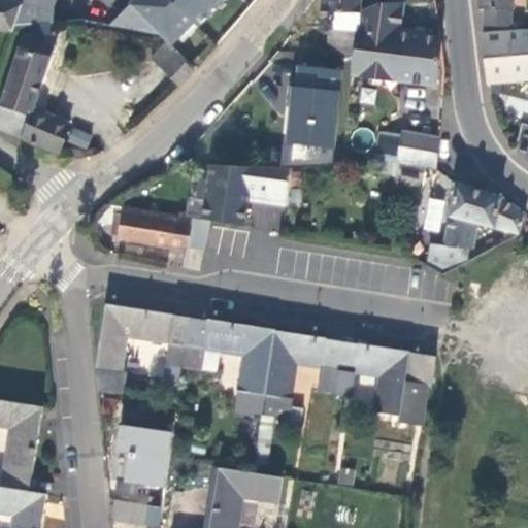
[(15,22),(22,5),(3,0),(0,0),(0,27),(12,32),(14,25),(15,22)]
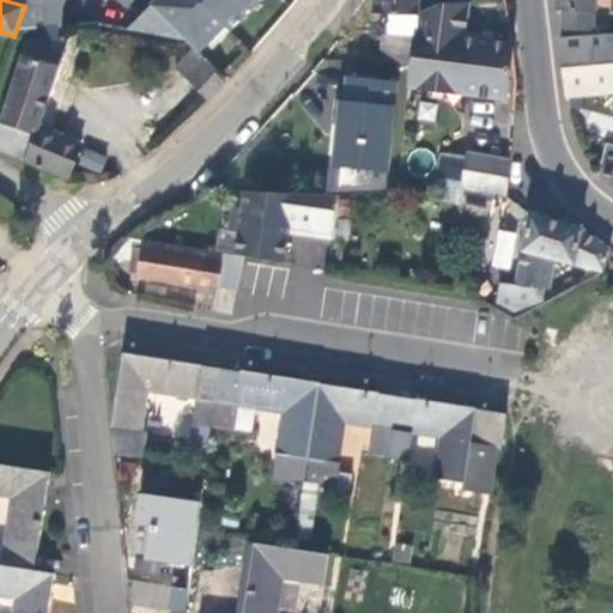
[(61,10),(64,0),(26,0),(25,6),(18,25),(17,29),(61,26),(61,10)]
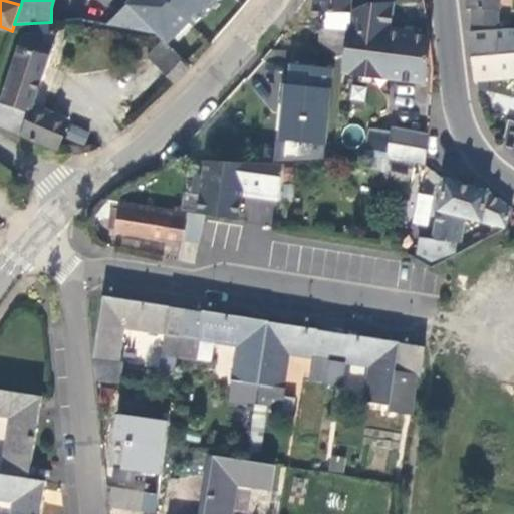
[(132,0),(107,25),(156,34),(163,42),(166,45),(188,22),(193,27),(219,0),(132,0)]
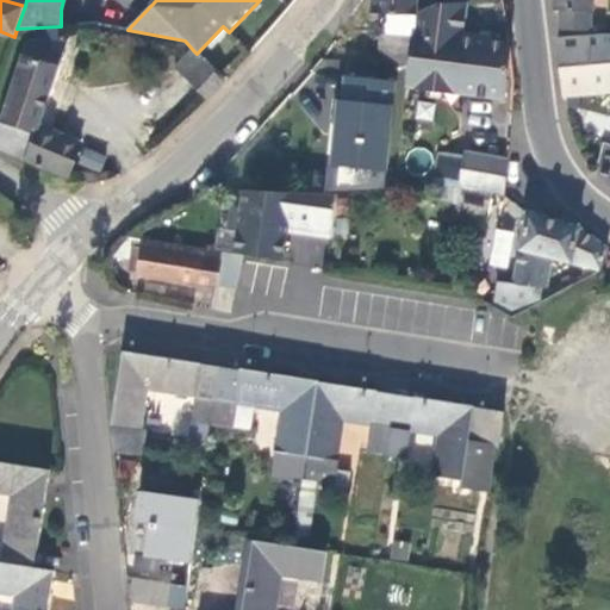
[(371,0),(371,14),(380,14),(377,64),(406,67),(411,39),(415,20),(415,0),(371,0)]
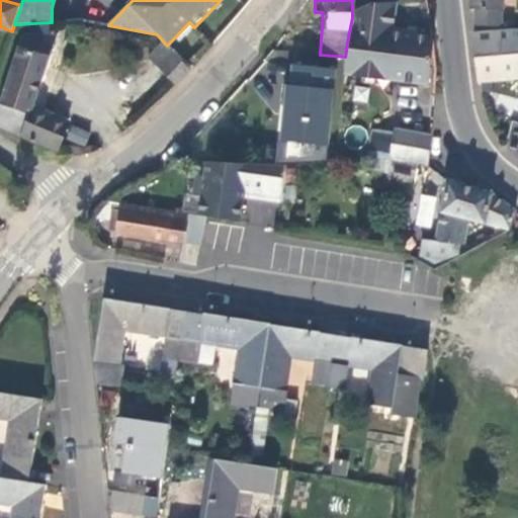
[(502,0),(470,0),(469,11),(476,11),(475,26),(500,27),(500,12),(502,12),(502,0)]
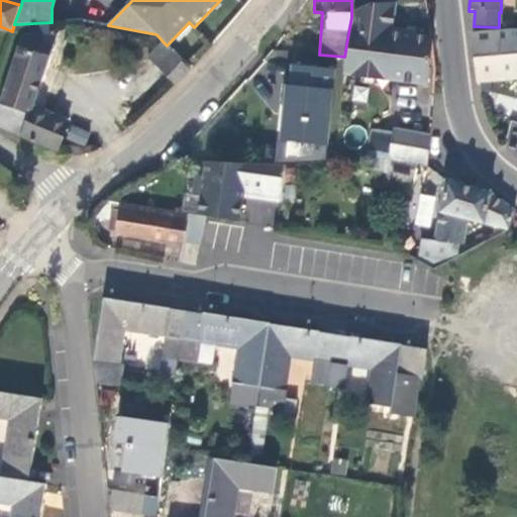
[(417,32),(393,30),(396,4),(393,4),(370,6),(351,17),(348,33),(344,57),(343,76),(427,86),(429,70),(431,37),(417,36),(417,32)]
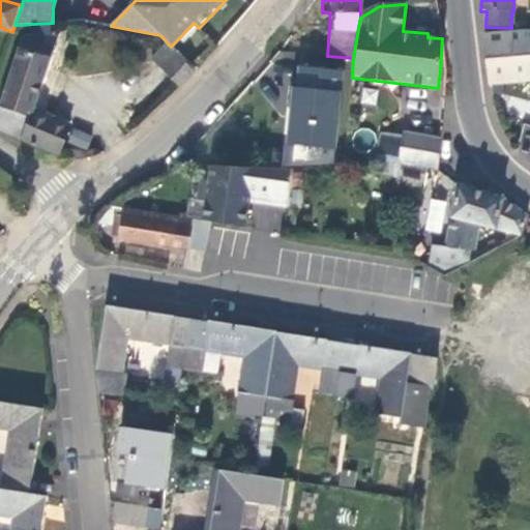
[(529,36),(529,37),(528,31),(512,33),(484,35),(490,85),(491,84),(492,97),(521,95),(520,82),(529,81),(529,99),(525,119),(529,120),(529,36)]
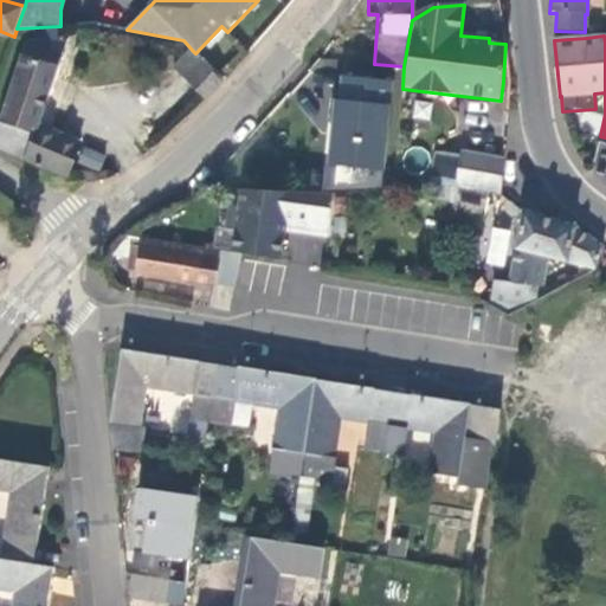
[(36,127),(68,42),(27,39),(0,122),(0,149),(65,178),(79,144),(36,127)]
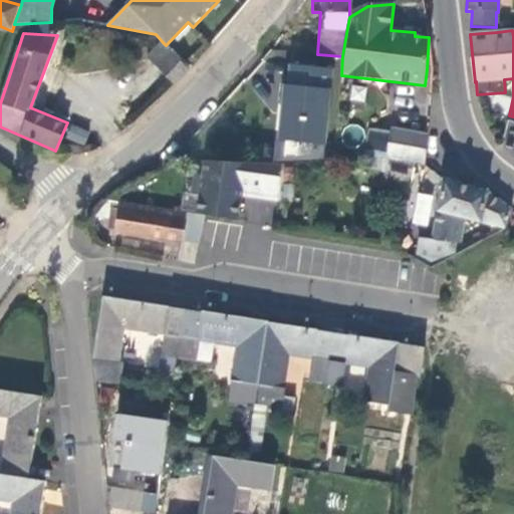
[(147,57),(156,66),(172,50),(166,45),(163,42),(147,57)]
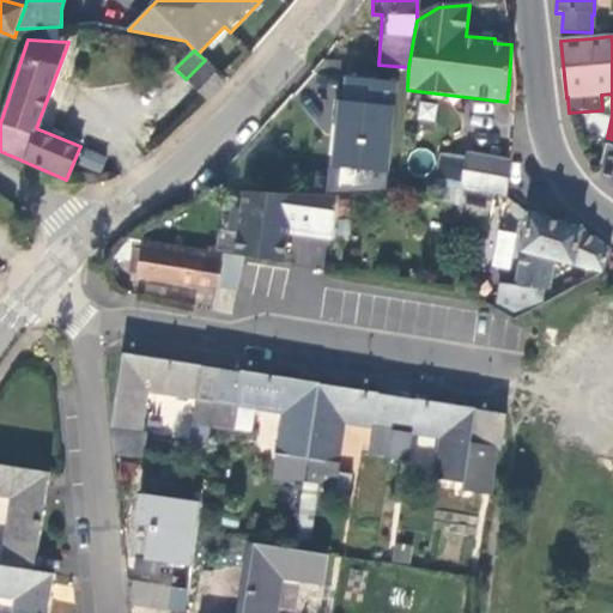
[(186,79),(207,101),(225,82),(205,60),(186,79)]
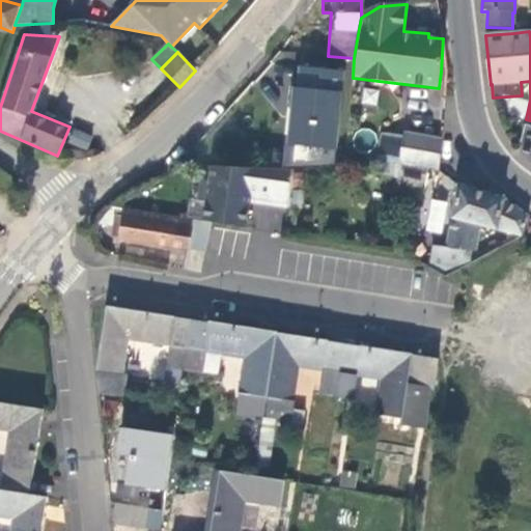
[(335,164),(342,68),(292,65),(286,160),(335,164)]
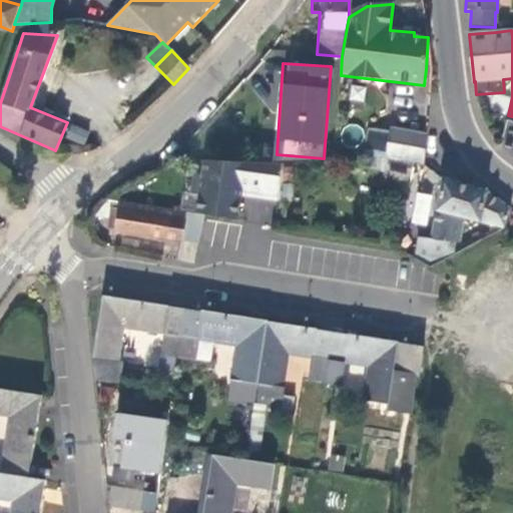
[(88,133),(71,126),(66,137),(83,144),(88,133)]
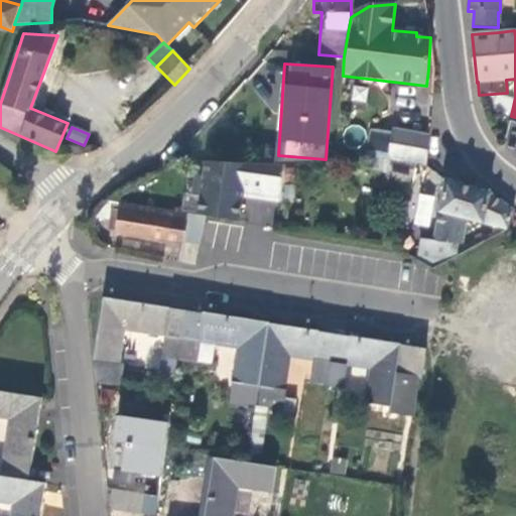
[(387,156),(388,129),(373,129),(372,155),(387,156)]
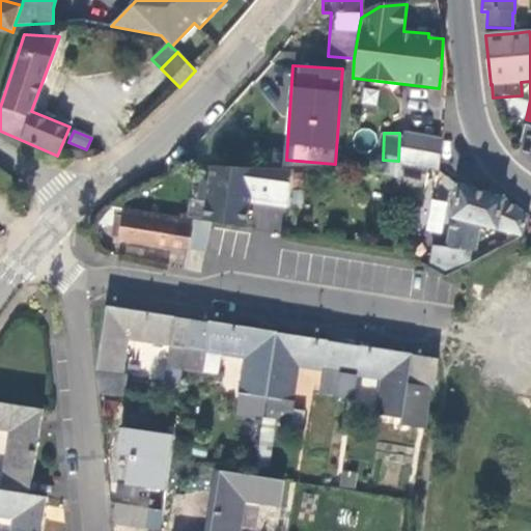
[(441,140),(406,134),(402,164),(439,171),(441,140)]
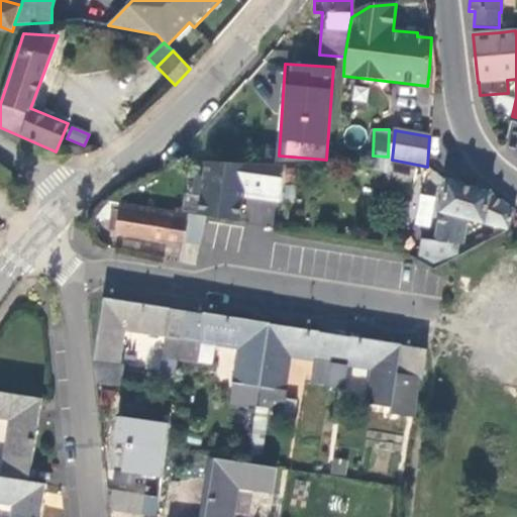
[(276,166),(199,157),(196,172),(189,171),(186,189),(194,190),(190,214),(230,220),(234,190),(241,191),(240,196),(271,200),(276,166)]
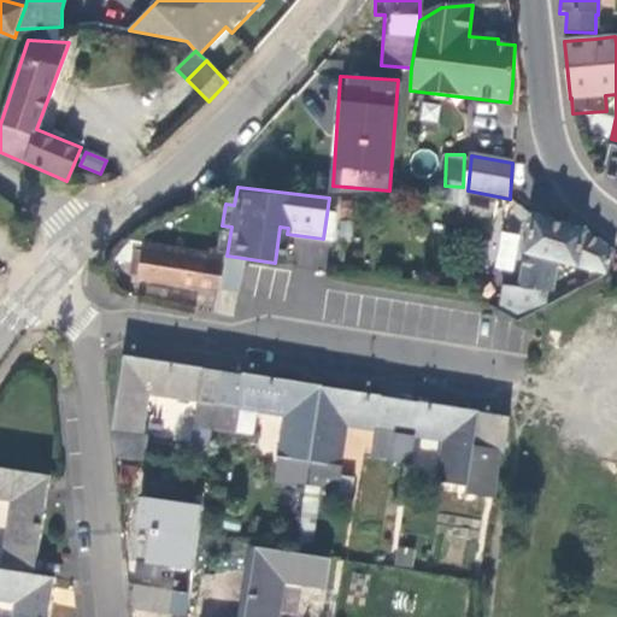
[(495,205),(466,198),(463,216),(492,222),(495,205)]
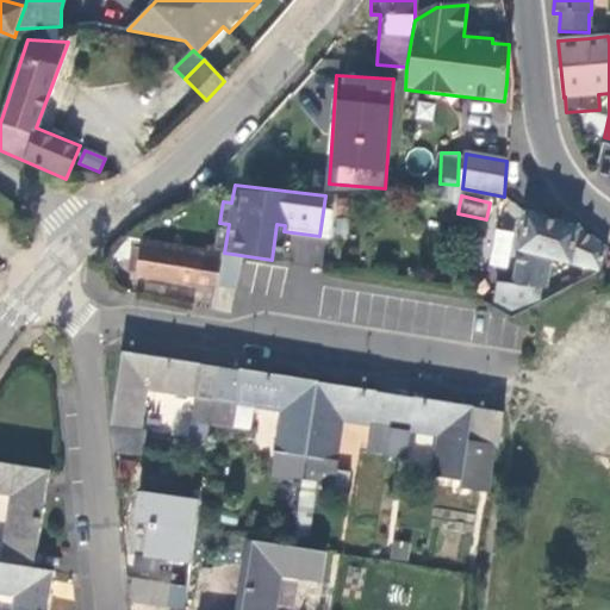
[(579,230),(527,213),(510,305),(523,306),(530,297),(531,286),(545,287),(552,257),(599,271),(607,250),(579,230)]
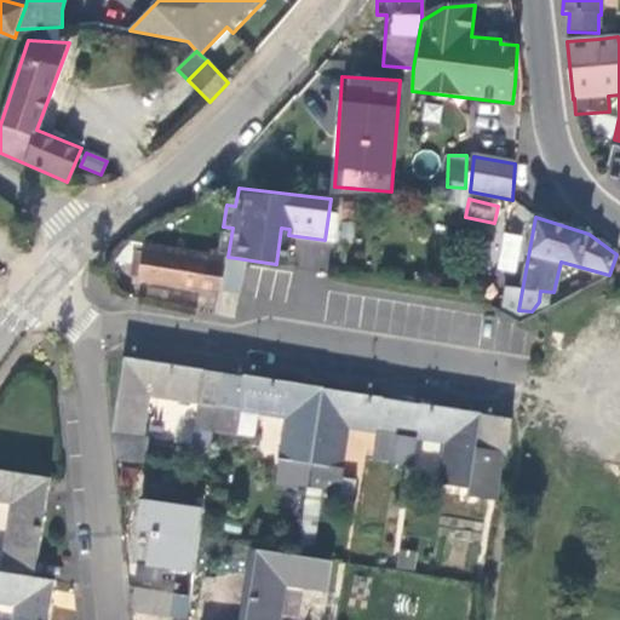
[(500,231),(497,270),(517,273),(521,234),(500,231)]
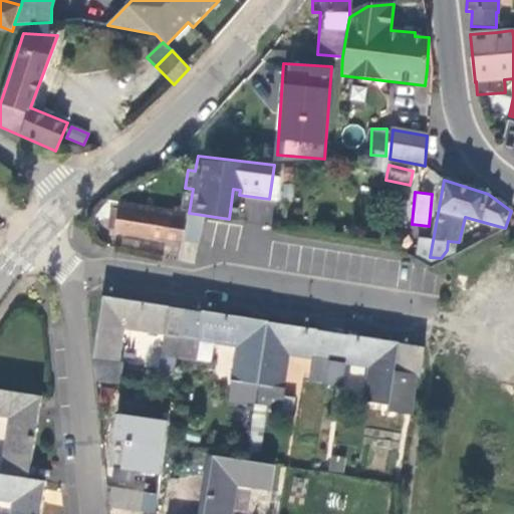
[(188,213),(109,201),(94,216),(108,217),(106,230),(114,231),(183,242),(188,213)]
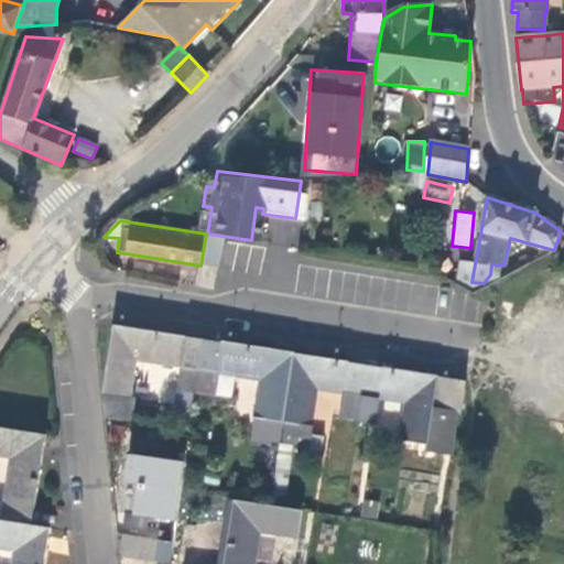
[(186,338),(112,326),(101,394),(105,418),(130,421),(133,399),(129,399),(136,361),(180,368),(174,407),(193,409),(195,392),(203,340),(186,338)]
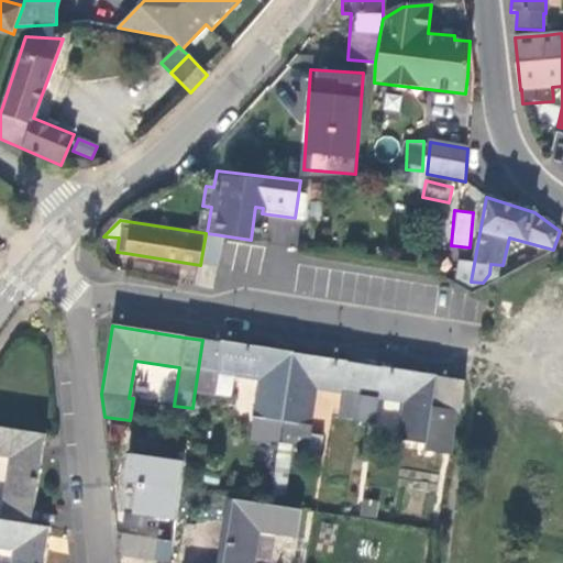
[(219,342),(202,340),(195,392),(216,396),(219,373),(234,376),(261,379),(253,427),(280,430),(293,353),(219,342)]
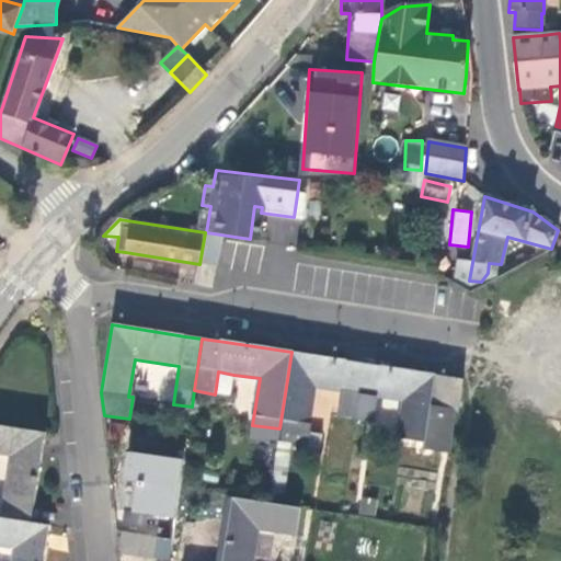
[(346,361),(292,352),(279,428),(277,441),(299,445),(302,424),(306,424),(311,387),(341,391),(336,415),(355,419),(363,364),(346,362),(346,361)]
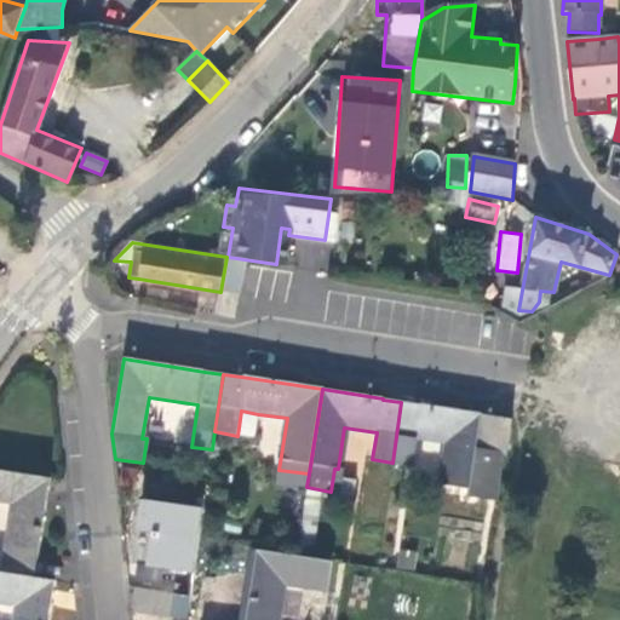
[(420,406),(401,402),(392,463),(413,465),(418,438),(448,443),(441,486),(469,489),(468,497),(497,501),(504,454),(475,448),(481,415),(481,414),(420,405),(420,406)]
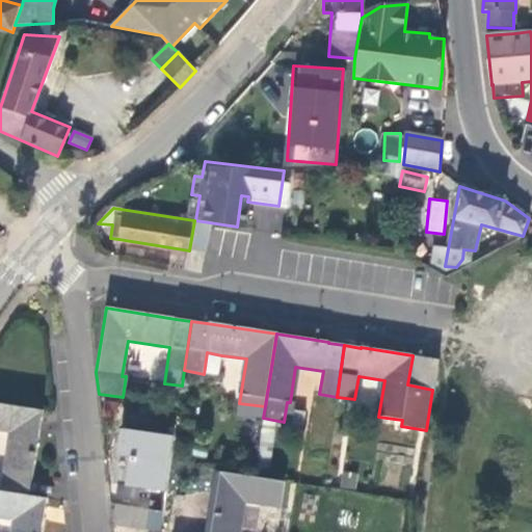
[(207,352),(204,374),(218,376),(221,355),(207,352)]
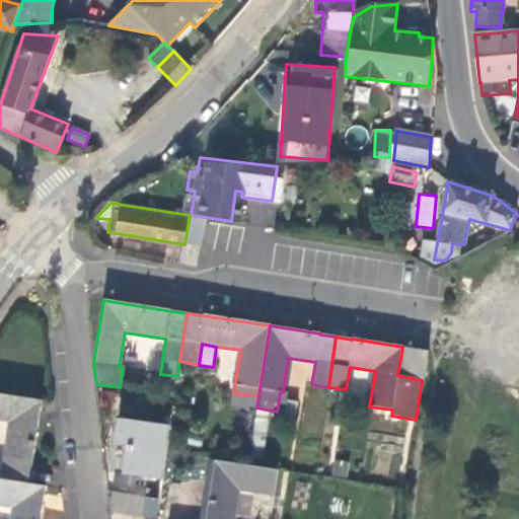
[(423,380),(428,352),(402,348),(397,375),(422,380),(423,380)]
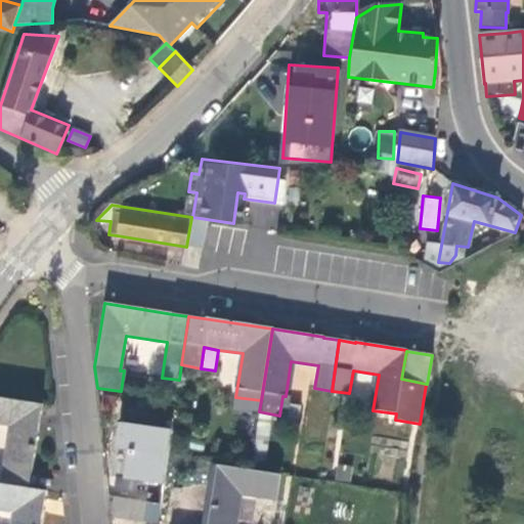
[(1,484),(30,488),(33,471),(43,404),(0,397),(0,424),(10,426),(1,484)]
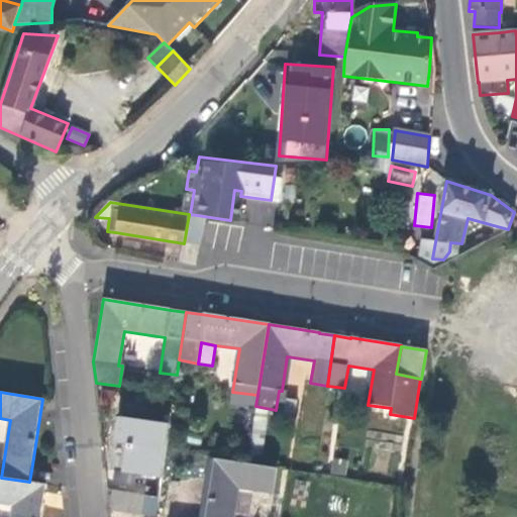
[(117,416),(111,473),(164,478),(169,421),(117,416)]
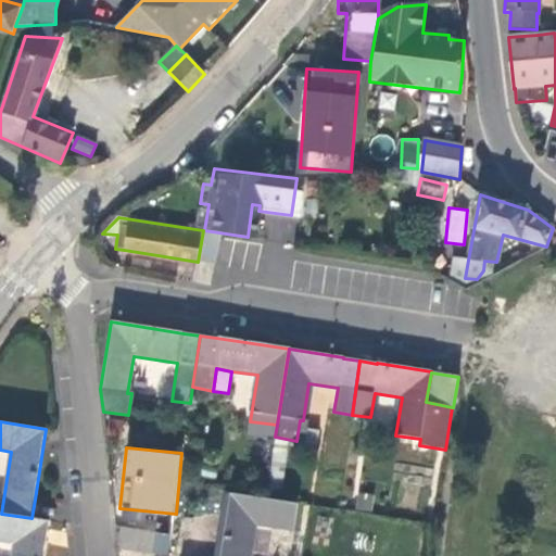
[(251,555),(252,552),(256,525),(273,528),(293,531),(298,504),(230,493),(219,555),(251,555)]
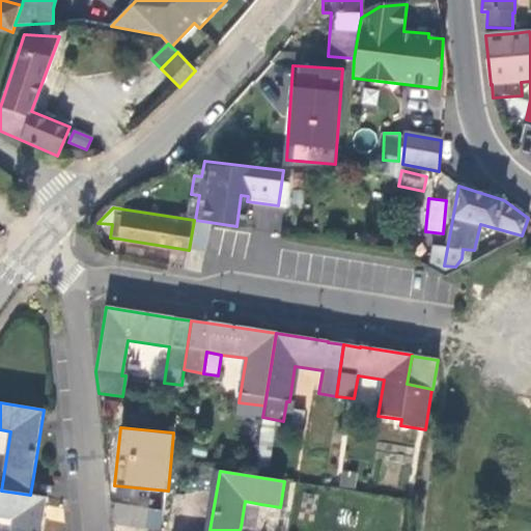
[(30,495),(1,491),(0,490),(0,514),(12,516),(9,530),(38,530),(45,497),(30,495)]
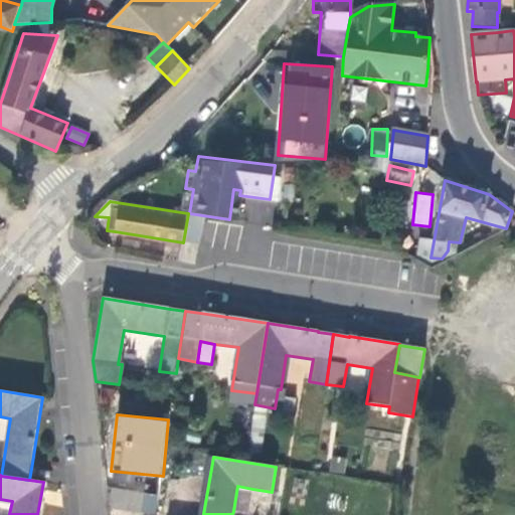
[(252,489),(237,486),(233,511),(248,514),(252,489)]
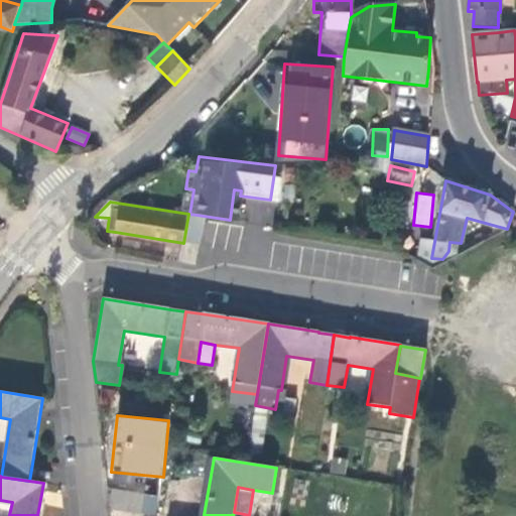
[(109,511),(145,515),(151,515),(153,505),(142,503),(143,496),(111,492),(109,511)]
